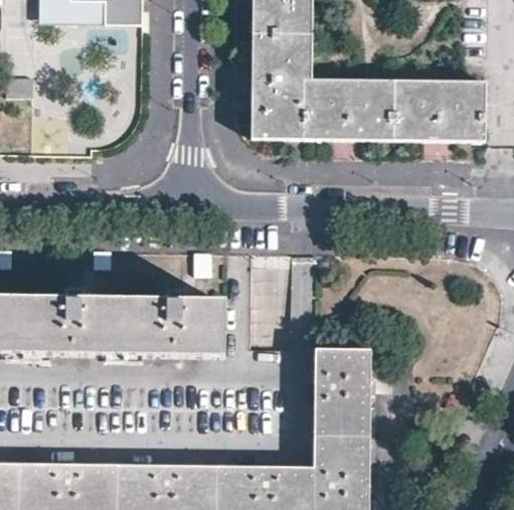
[(104,0),(103,19),(142,20),(142,0),(104,0)]
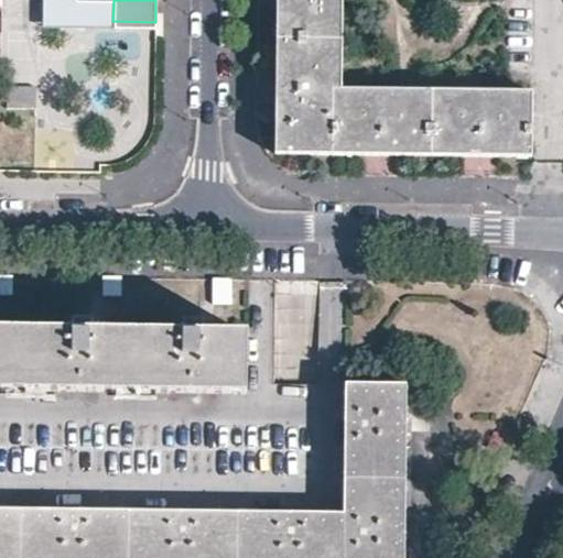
[(275,0),(274,150),(531,152),(532,88),(507,87),(340,85),(342,0),(275,0)]
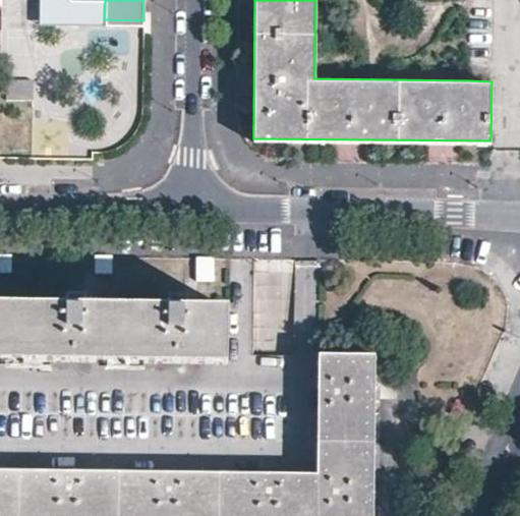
[(10,76),(13,96),(32,94),(30,73),(10,76)]
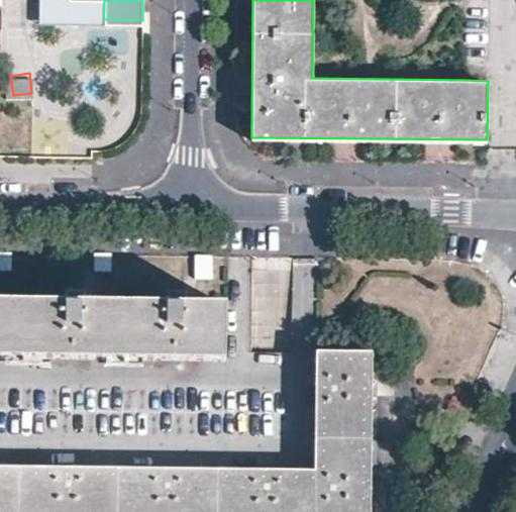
[(0,354),(224,356),(225,302),(182,300),(97,299),(11,297),(0,297),(0,354)]
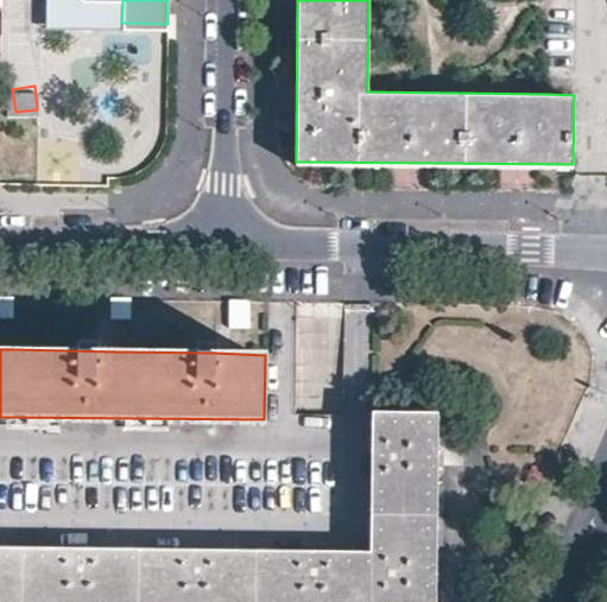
[(0,601),(434,601),(436,411),(372,410),(368,549),(334,549),(194,547),(49,545),(0,544),(0,601)]
